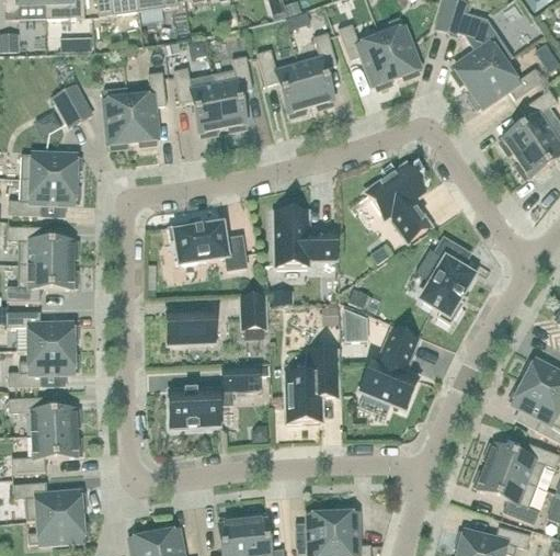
[(3,0),(4,20),(46,19),(44,0),(3,0)]
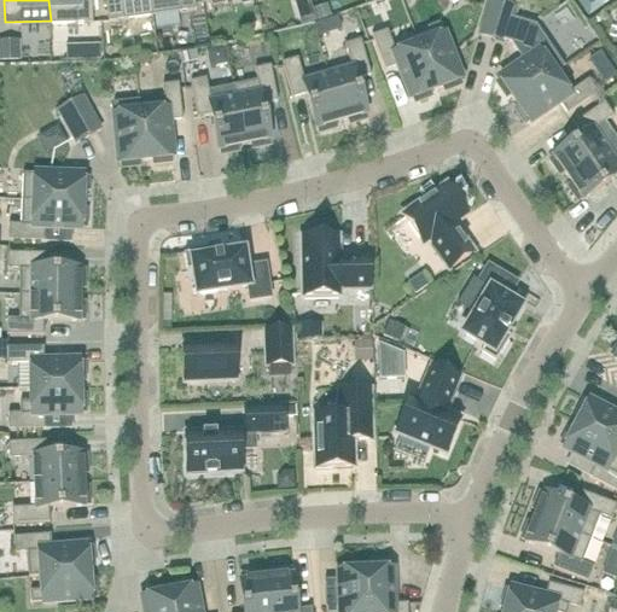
[(48,0),(51,21),(93,19),(92,0),(48,0)]
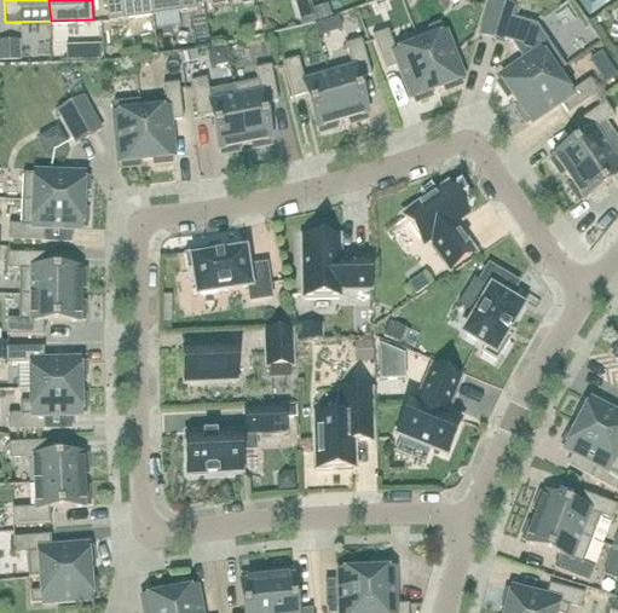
[(108,0),(110,18),(154,12),(152,0),(108,0)]
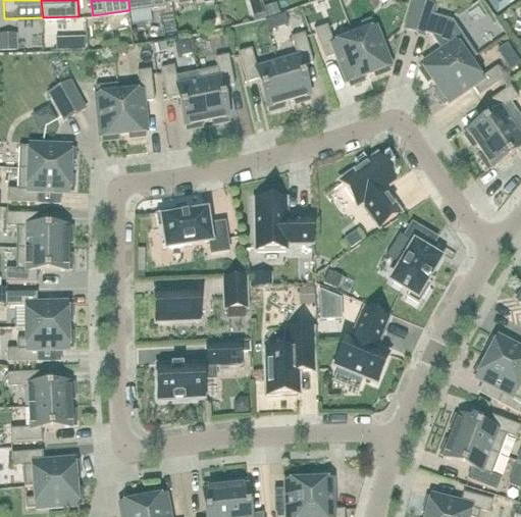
[(128,0),(129,10),(166,5),(165,0),(128,0)]
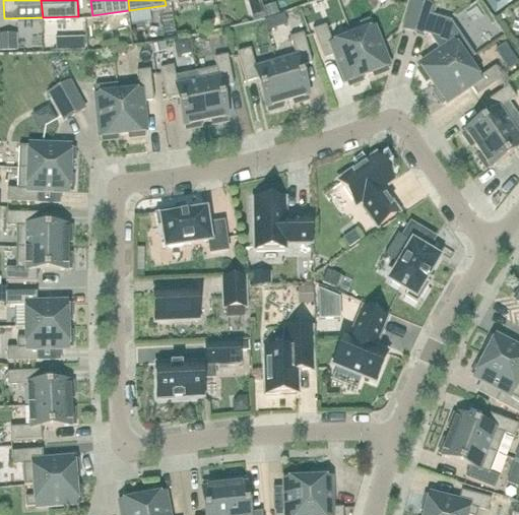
[(250,0),(256,18),(267,14),(263,0),(250,0)]
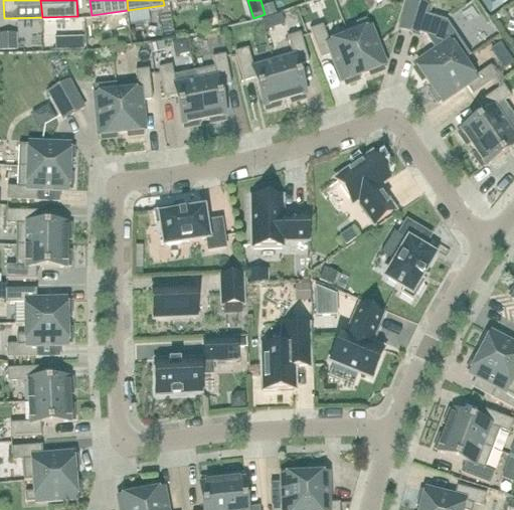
[(399,25),(411,29),(420,0),(407,0),(399,25)]
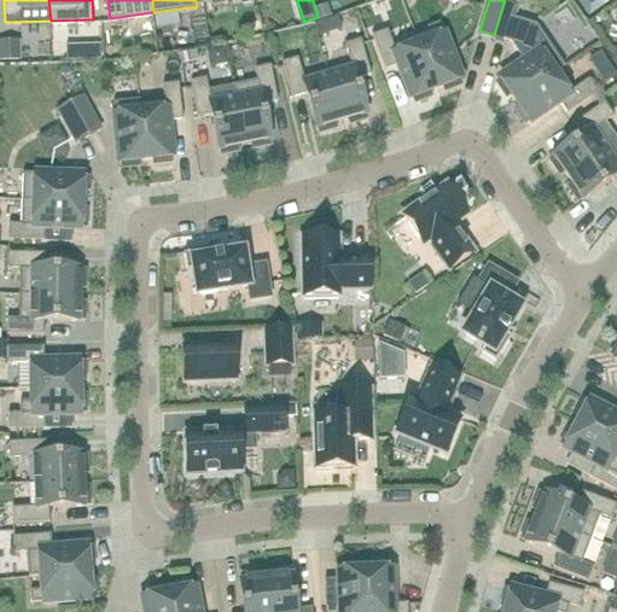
[(507,39),(518,4),(505,0),(494,35),(507,39)]
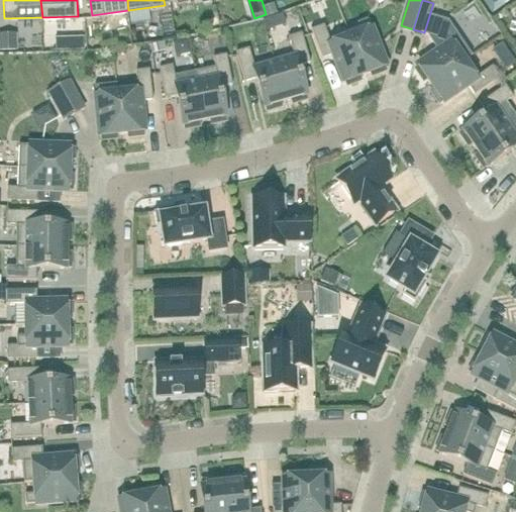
[(502,2),(501,0),(486,0),(493,9),(502,2)]
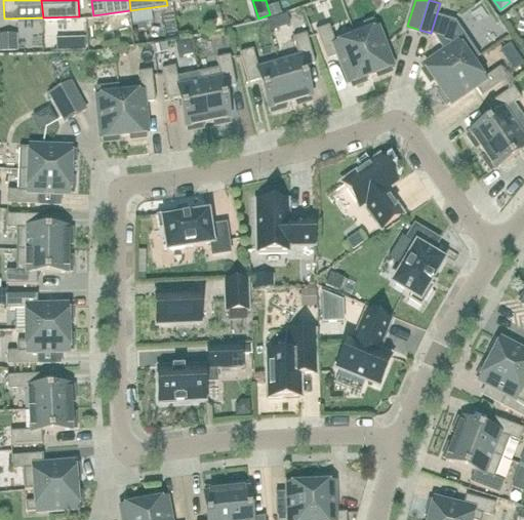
[(278,2),(268,5),(271,15),(281,12),(278,2)]
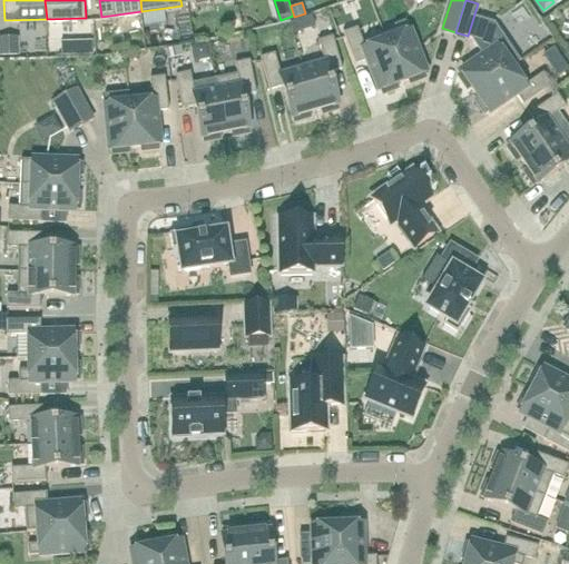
[(306,22),(304,15),(294,17),(291,18),(294,31),(303,28),(306,22)]
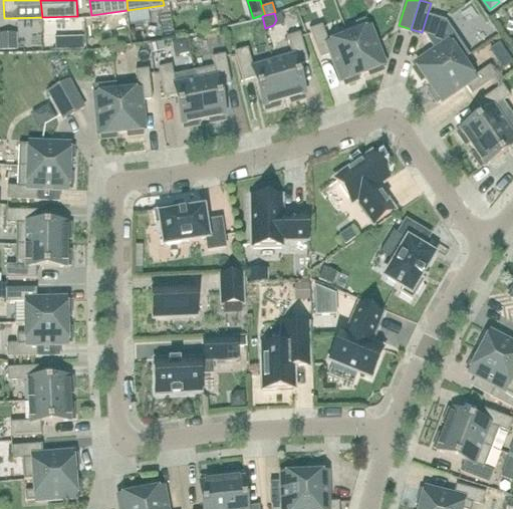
[(417,63),(414,66),(422,77),(425,75),(429,80),(462,58),(470,52),(458,34),(447,18),(428,13),(422,32),(425,33),(436,49),(416,62),(417,63)]
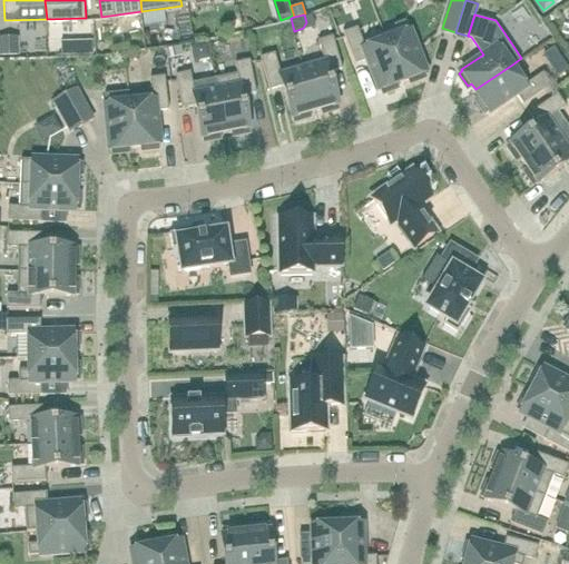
[(424,70),(425,70),(405,18),(395,22),(399,32),(388,37),(403,79),(410,77),(411,80),(425,75),(424,70)]
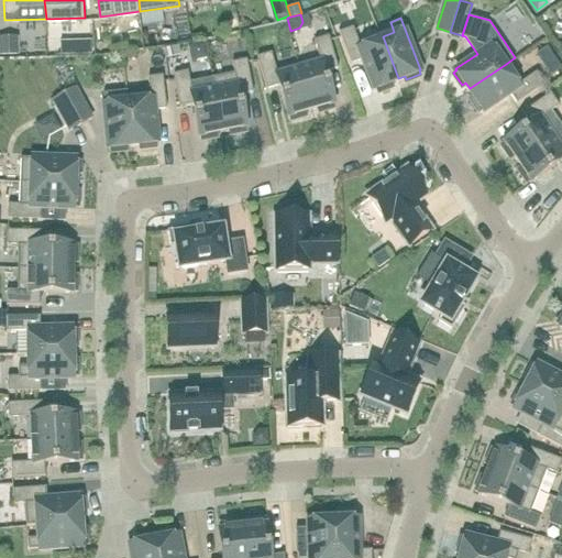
[(398,78),(383,36),(361,44),(353,24),(340,30),(352,61),(364,56),(376,87),(377,86),(378,90),(394,85),(392,80),(398,78)]
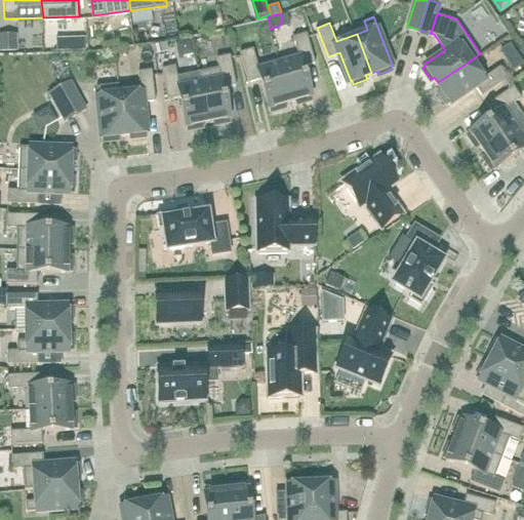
[(299,54),(280,60),(291,100),(297,98),(298,102),(312,97),(311,94),(312,93),(304,65),(316,61),(307,31),(294,35),(299,54)]
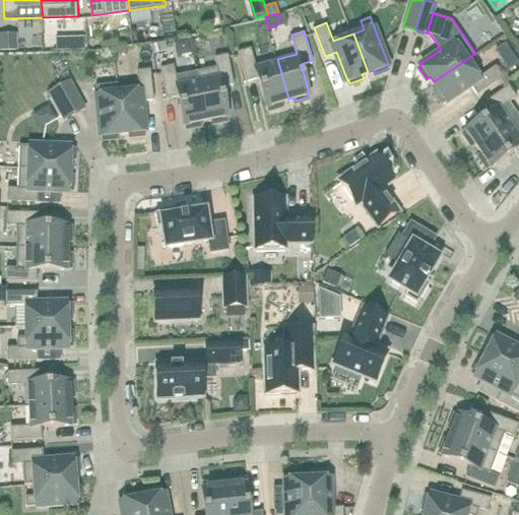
[(0,43),(0,48),(16,47),(16,33),(0,33),(0,43)]
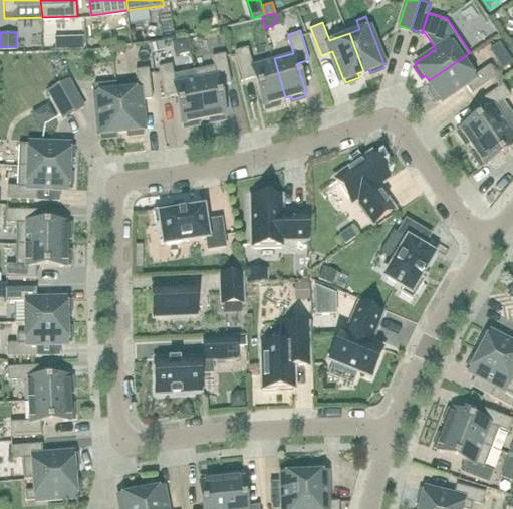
[(87,47),(101,46),(100,36),(96,32),(86,33),(87,47)]
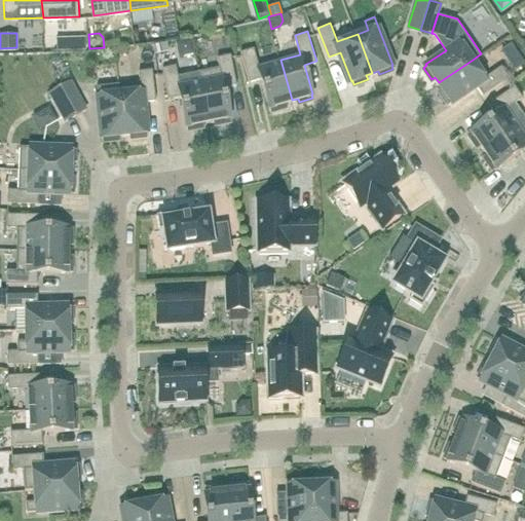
[(73,34),(74,47),(86,46),(85,34),(73,34)]
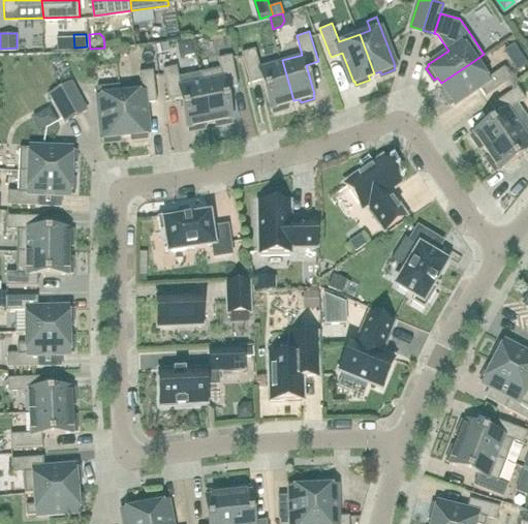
[(169,40),(156,42),(157,51),(171,49),(169,40)]
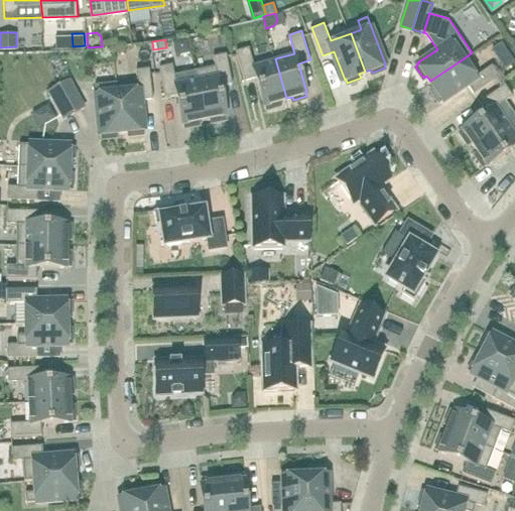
[(275,58),(274,58),(255,65),(249,45),(236,49),(245,79),(256,76),(265,104),(266,104),(267,108),(281,104),(280,100),(286,98),(275,58)]
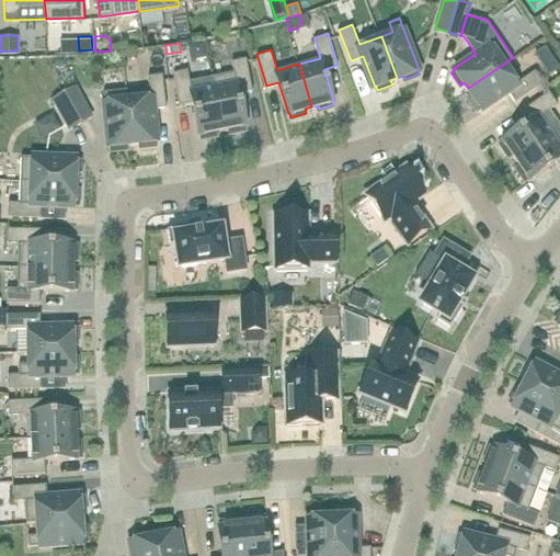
[(213,75),(224,128),(229,127),(230,132),(246,128),(244,124),(247,124),(240,92),(253,89),(247,57),(232,59),(235,70),(213,75)]
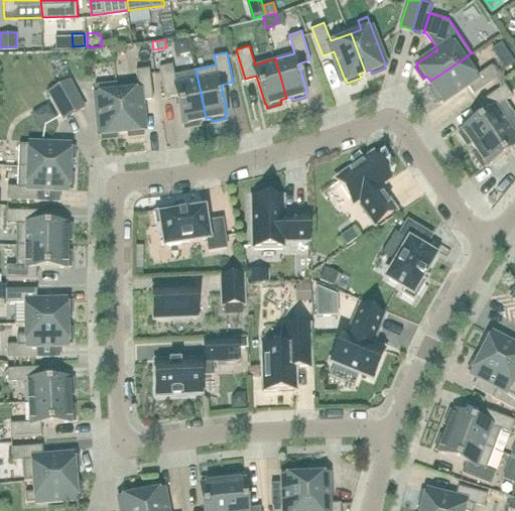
[(509,54),(500,60),(504,68),(514,61),(509,54)]
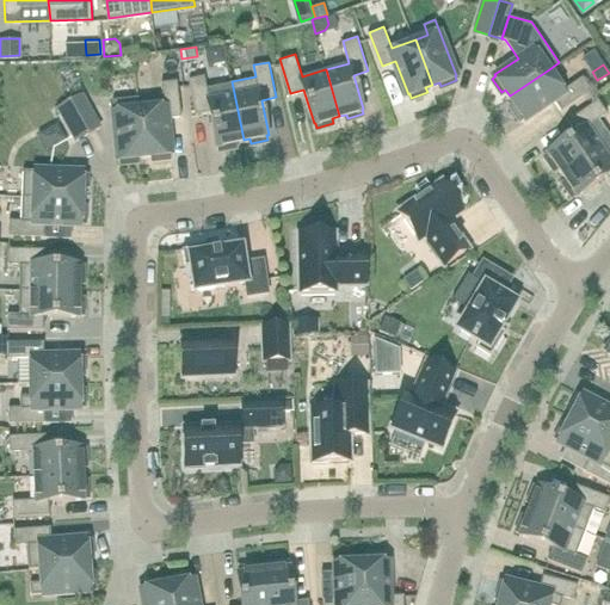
[(510,105),(519,118),(523,116),(524,117),(553,98),(561,110),(591,88),(583,75),(564,88),(549,69),(510,96),(513,102),(510,105)]
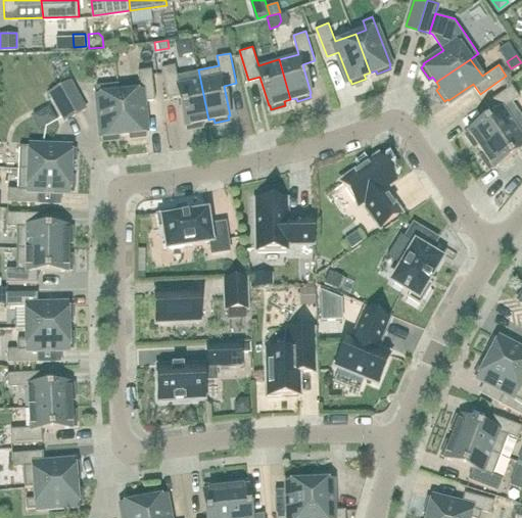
[(201,121),(208,120),(198,69),(177,74),(175,63),(161,66),(168,96),(180,94),(186,124),(187,124),(188,128),(202,125),(201,121)]
